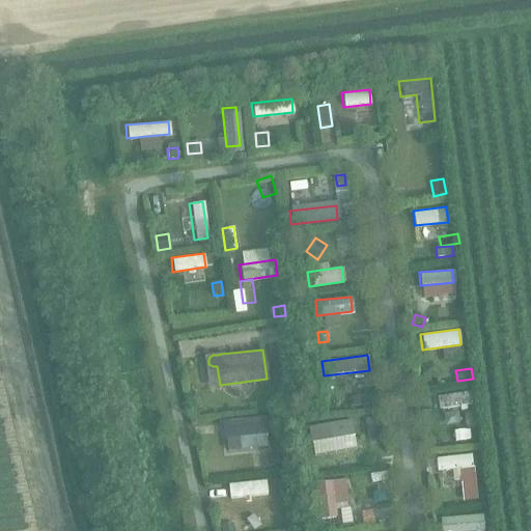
[(291,384),(281,384),(282,397),(292,396),(291,384)]
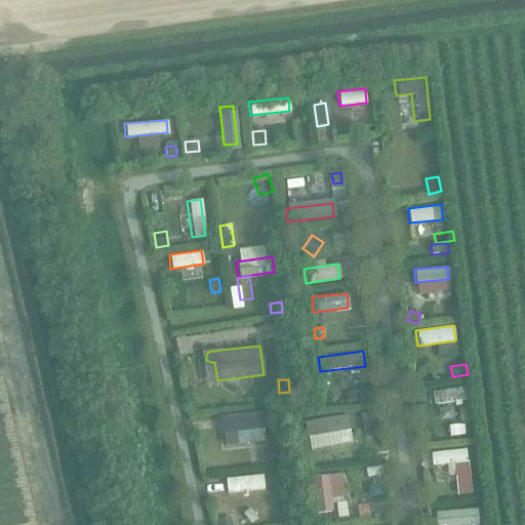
[(465,387),(432,392),(434,404),(467,399),(465,387)]
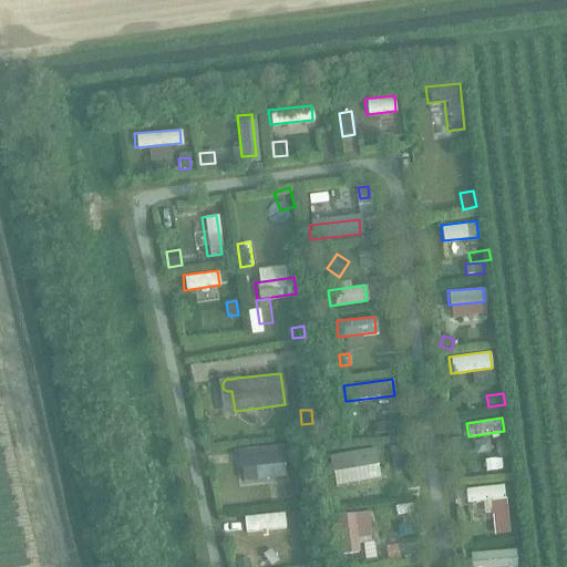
[(389,422),(375,423),(377,434),(390,433),(389,422)]
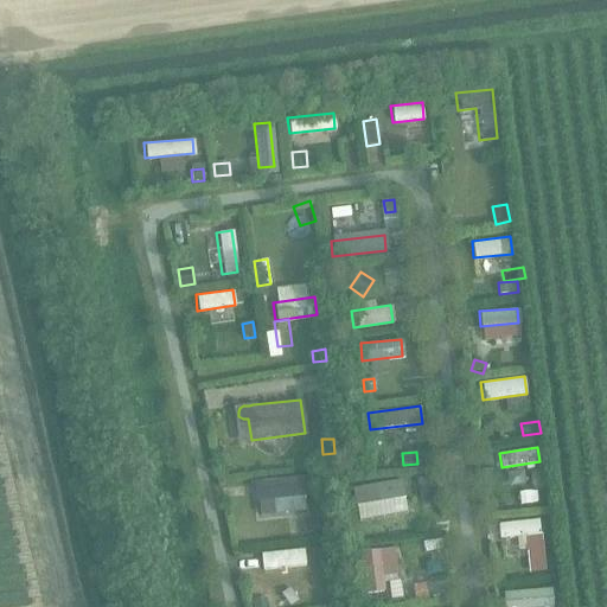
[(306,474),(251,480),(254,500),(308,494),(306,474)]
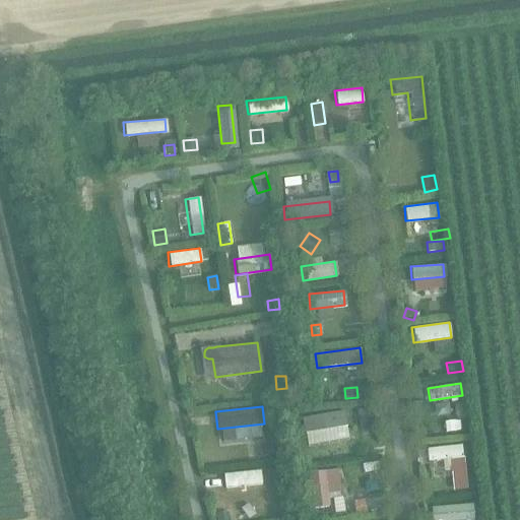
[(343,410),(300,417),(303,433),(346,426),(343,410)]
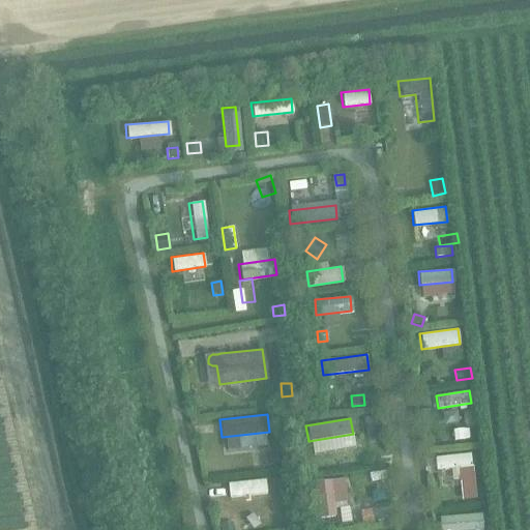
[(376,424),(365,425),(367,439),(378,438),(376,424)]
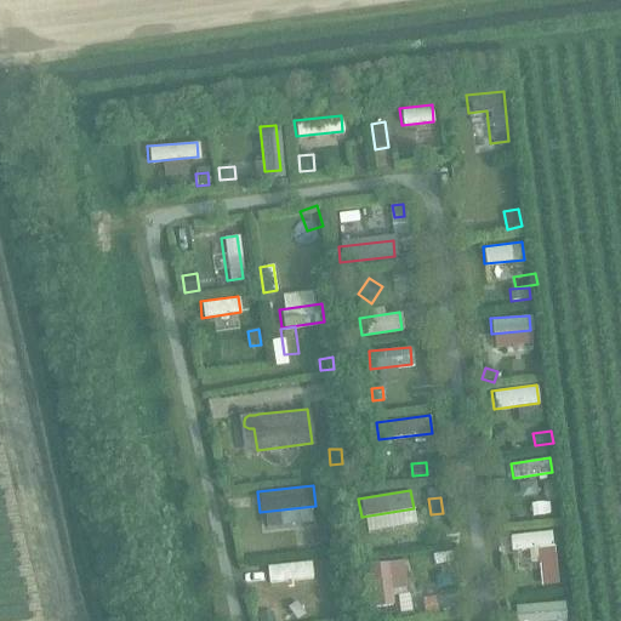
[(542,503),(531,505),(533,517),(543,516),(543,514),(550,513),(548,503),(542,503)]
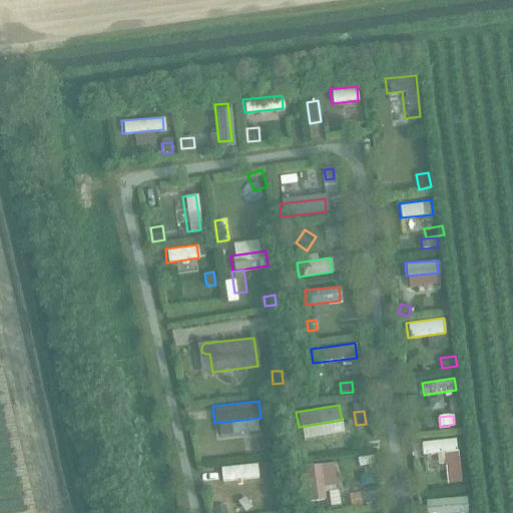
[(454,439),(420,442),(421,455),(456,452),(454,439)]
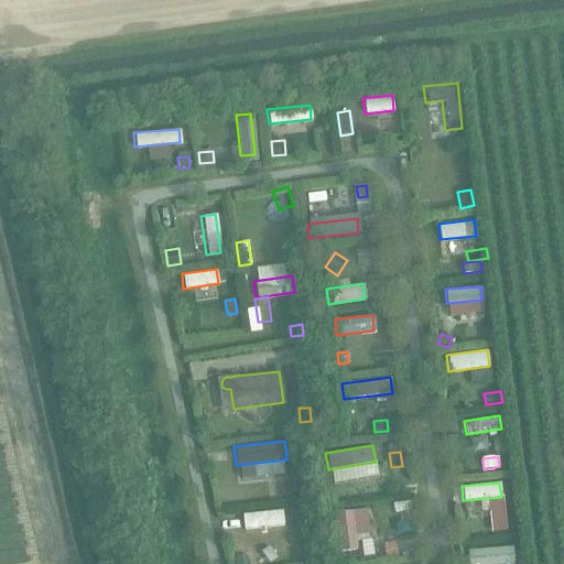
[(294,486),(282,487),(283,498),(296,497),(294,486)]
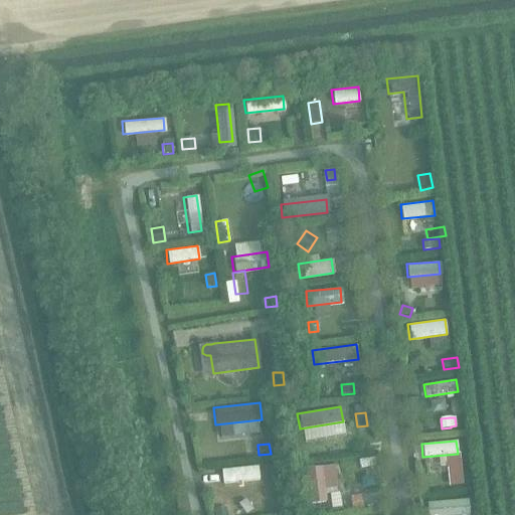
[(374,458),(359,460),(360,468),(375,466),(374,458)]
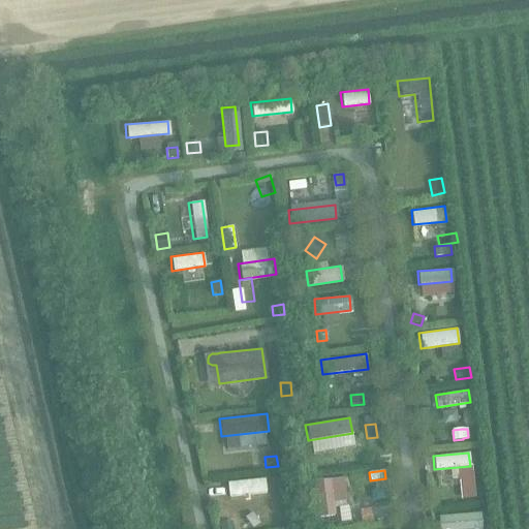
[(263,478),(226,483),(227,496),(265,492),(263,478)]
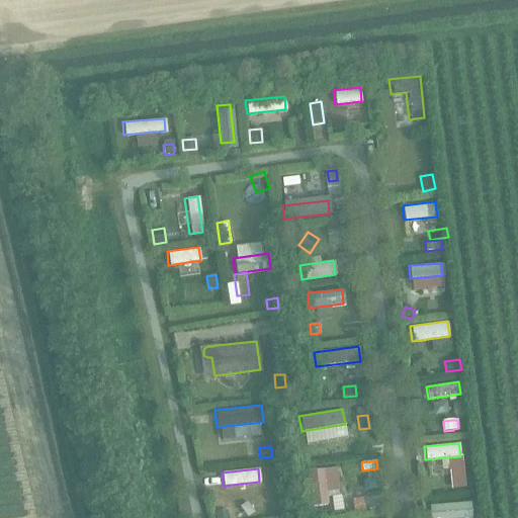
[(322,469),(307,471),(311,505),(326,503),(322,469)]
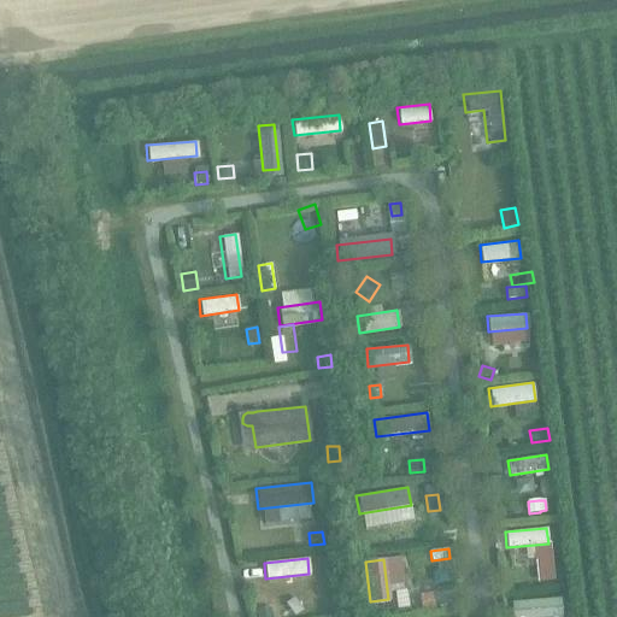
[(547,566),(542,581),(557,586),(560,571),(547,566)]
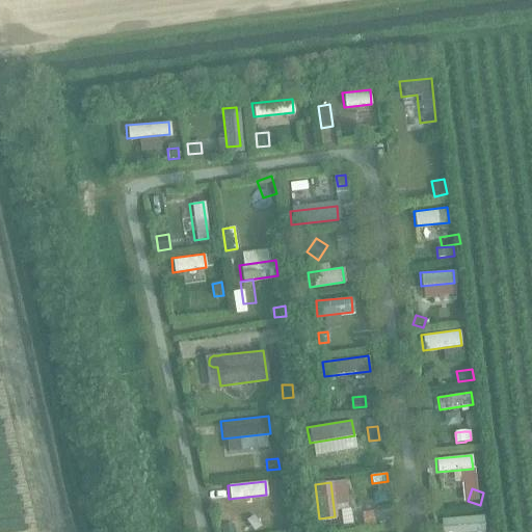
[(373,513),(363,514),(365,527),(375,526),(373,513)]
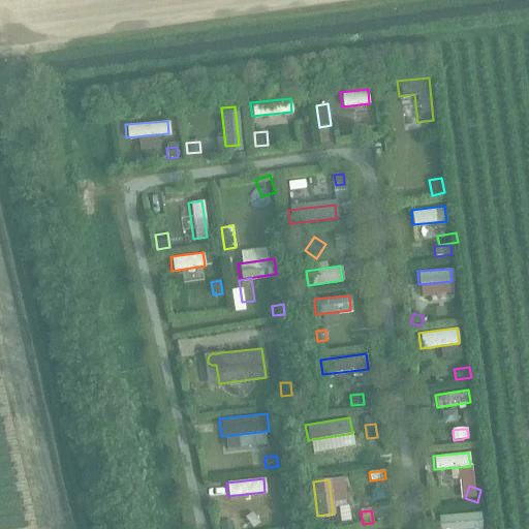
[(480,514),(437,516),(437,528),(479,528),(481,528),(480,514)]
